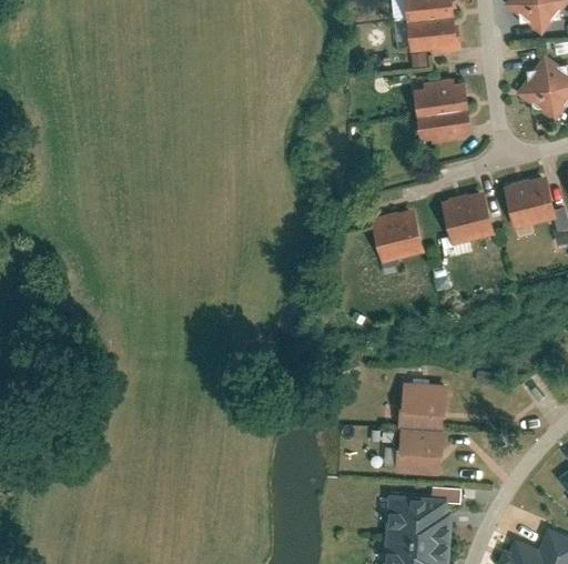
[(450,0),(405,0),(409,24),(445,20),(453,18),(450,0)]
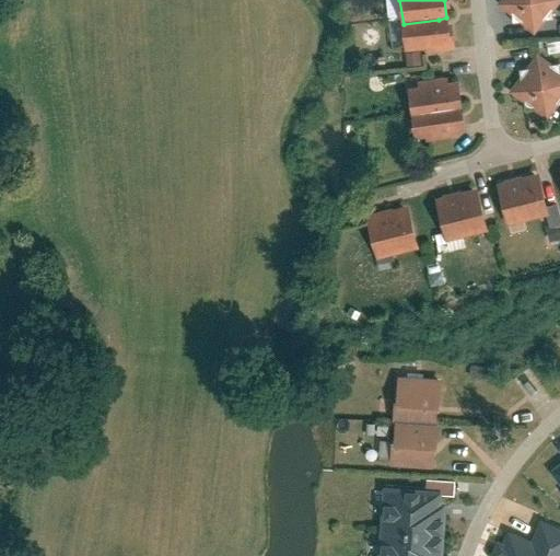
[(501,0),(501,1),(532,29),(557,0),(501,0)]
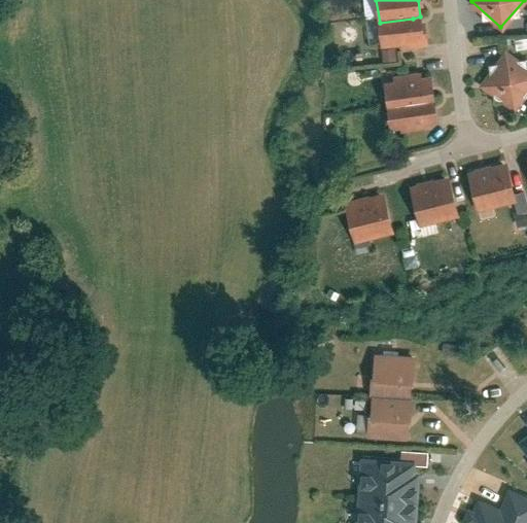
[(413,19),(380,23),(383,49),(416,44),(413,19)]
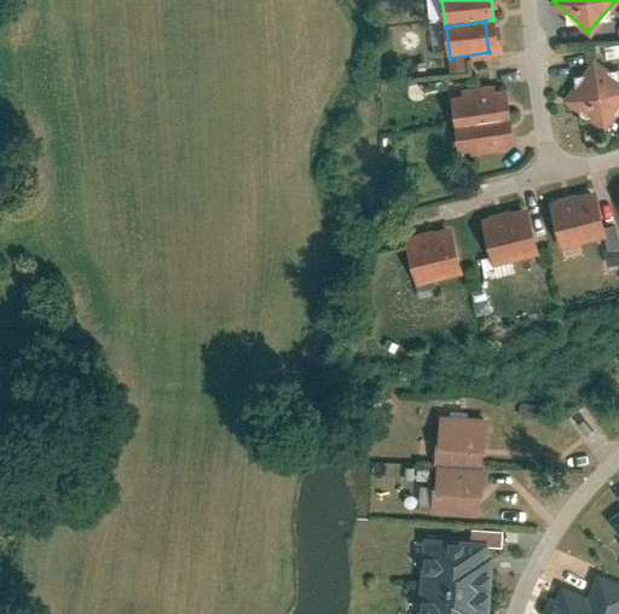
[(456,80),(478,79),(476,58),(455,59),(456,80)]
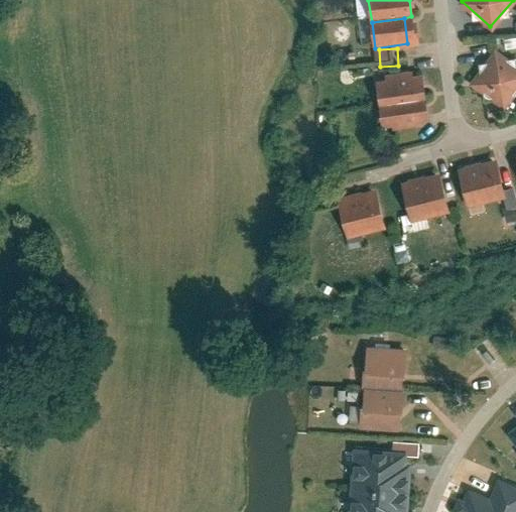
[(515,96),(515,67),(495,54),(473,90),(507,111),(515,96)]
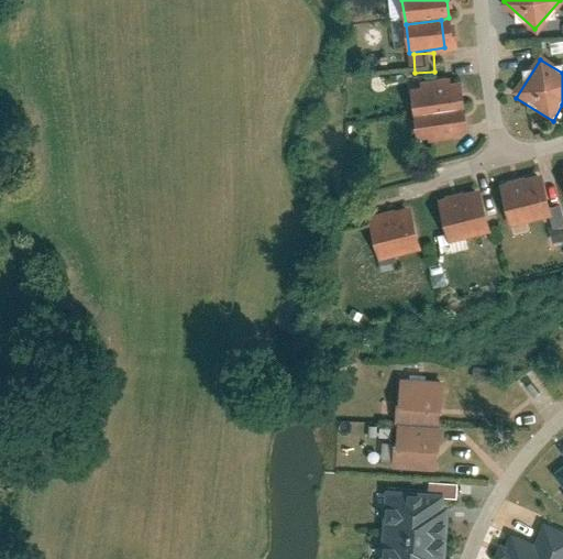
[(460,86),(409,94),(412,119),(463,111),(460,86)]
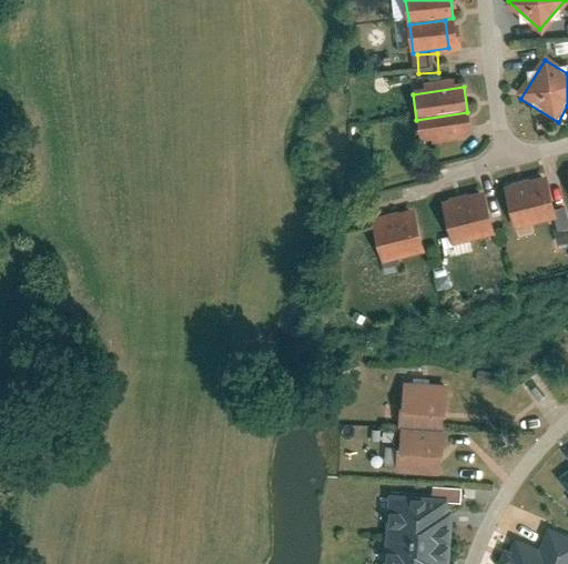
[(467,112),(416,120),(421,148),(472,140),(467,112)]
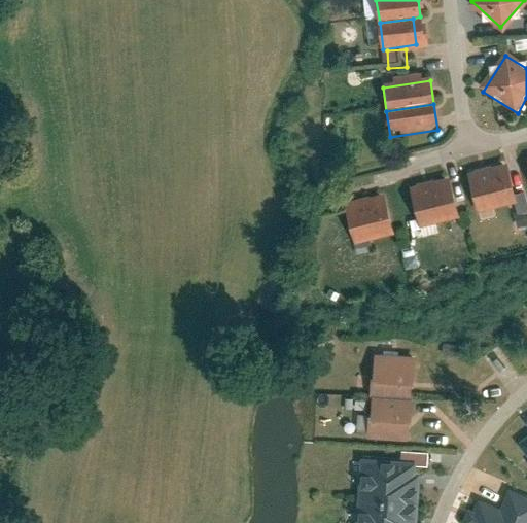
[(506,166),(467,174),(476,209),(514,200),(506,166)]
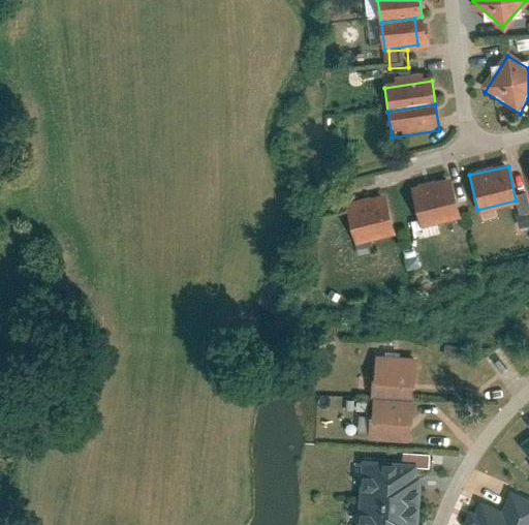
[(447,180),(410,188),(421,228),(458,219),(447,180)]
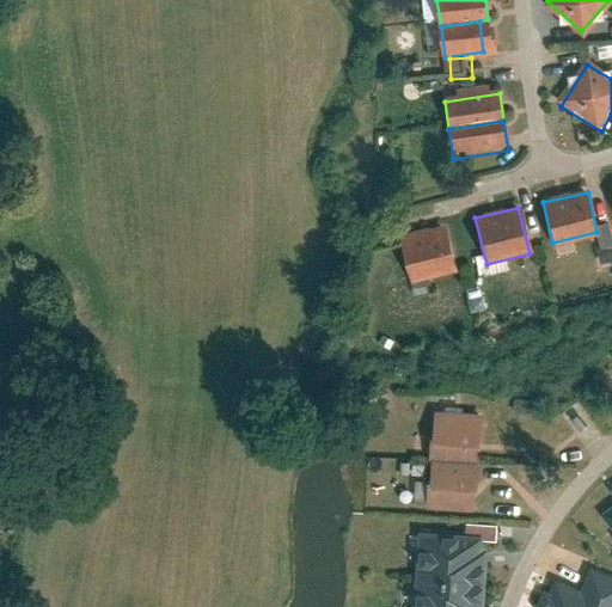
[(445,224),(401,235),(412,282),(457,270),(445,224)]
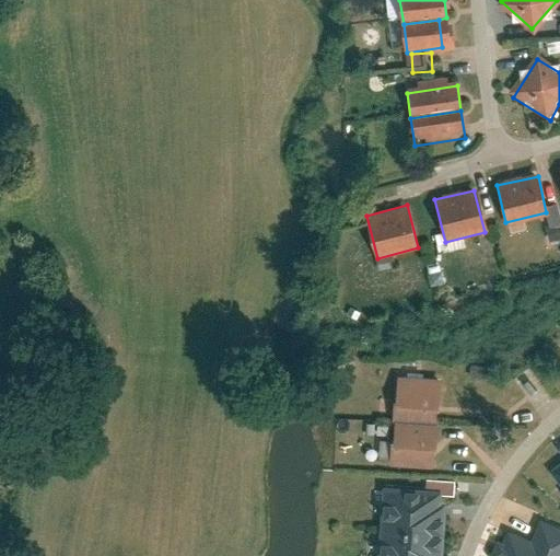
[(441,379),(397,375),(394,420),(435,424),(436,405),(439,405),(441,379)]
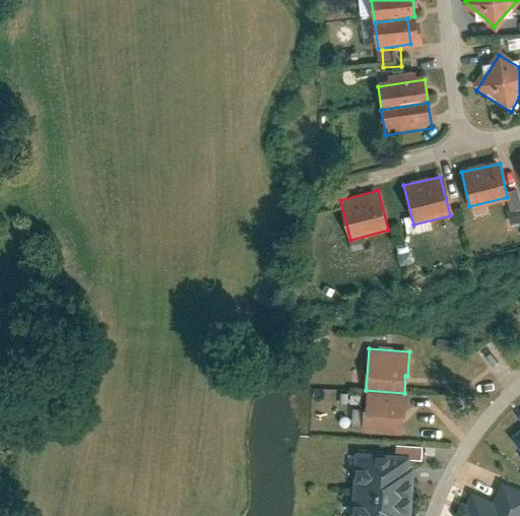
[(404,393),(366,390),(364,432),(402,434),(403,417),(405,417),(406,393),(404,393)]
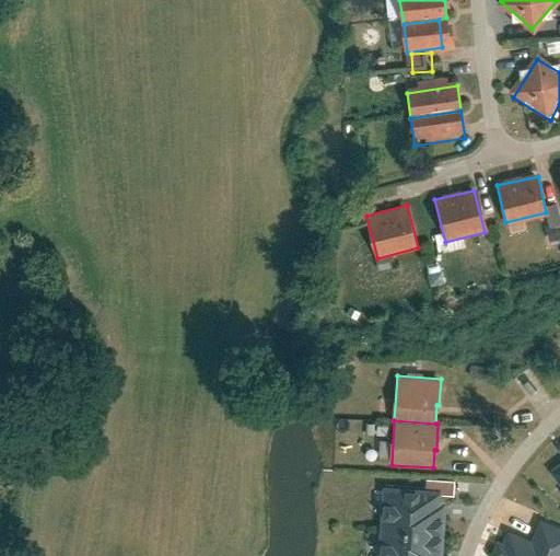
[(559,447),(556,450),(559,455),(559,463),(549,472),(559,485),(559,447)]
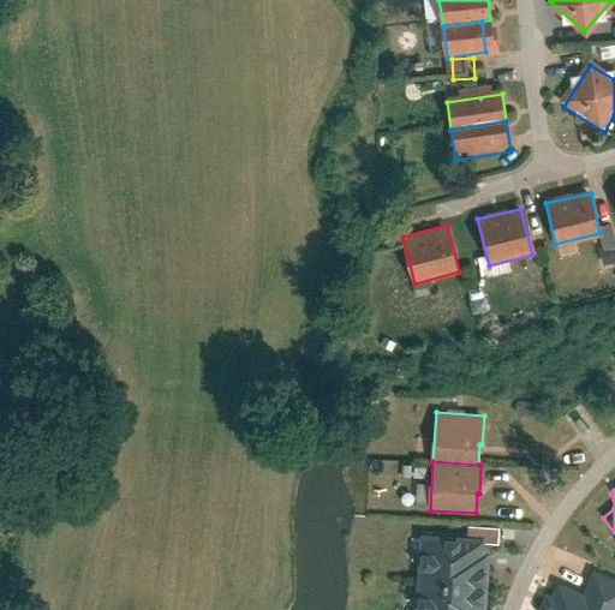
[(484,537),(421,533),(416,609),(485,609),(490,550),(484,549),(484,537)]
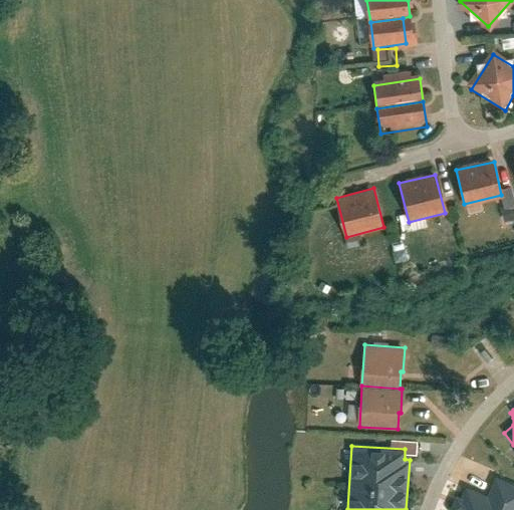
[(513,509),(513,484),(495,476),(487,496),(466,487),(456,509),(513,509)]
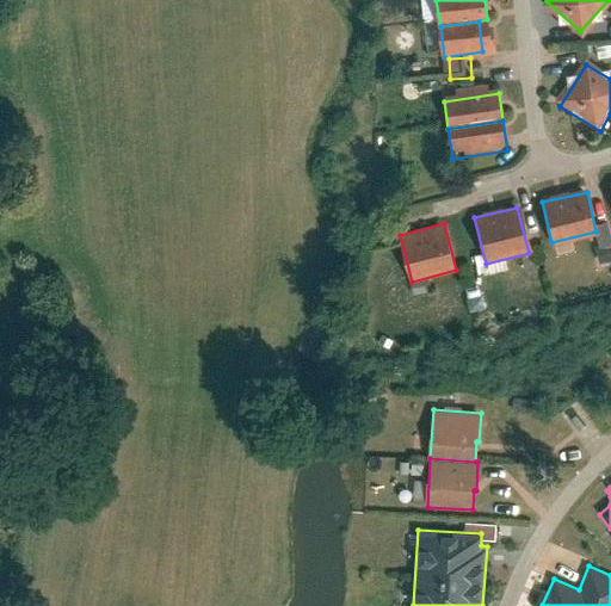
All buildings are outlined.
